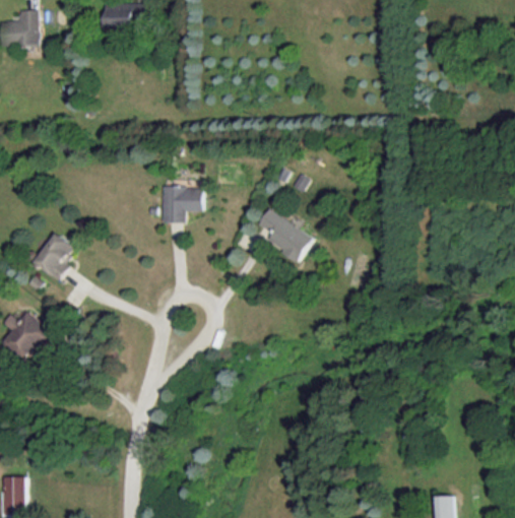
[(104,3),(105,28),(149,27),(149,2),(104,3)]
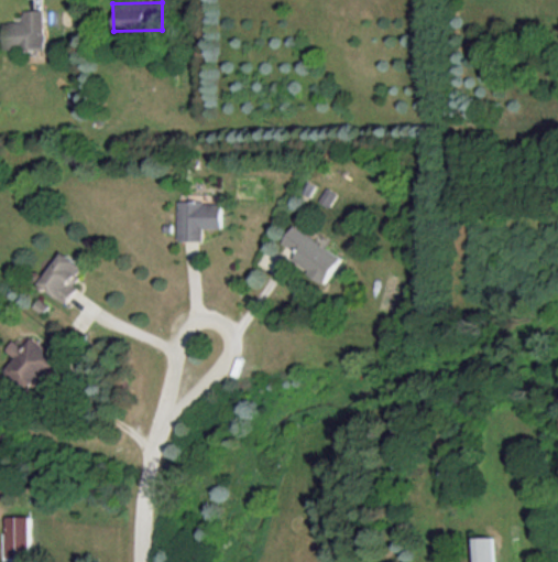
[(41,11),(20,11),(20,23),(1,23),(1,51),(42,49),(41,11)]
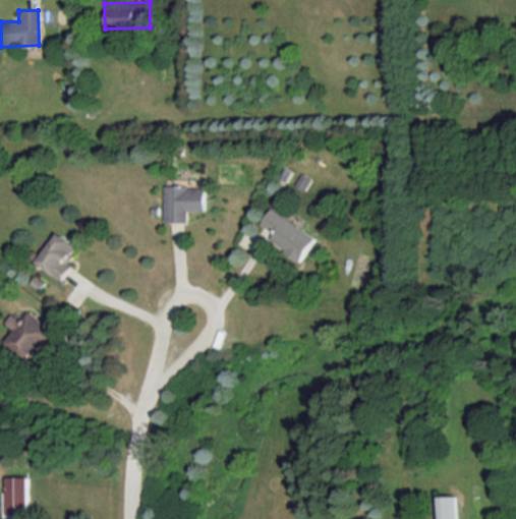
[(184,212),(202,212),(202,187),(162,187),(161,223),(184,223),(184,212)]
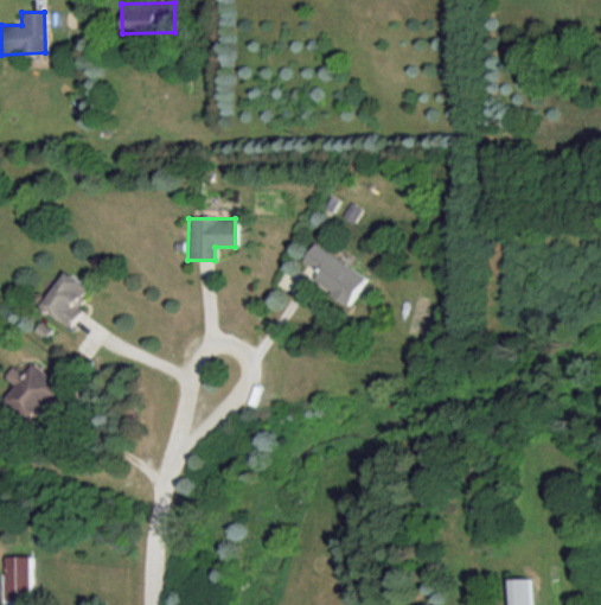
[(318,273),(311,284),(345,306),(364,278),(312,243),(300,262),(318,273)]
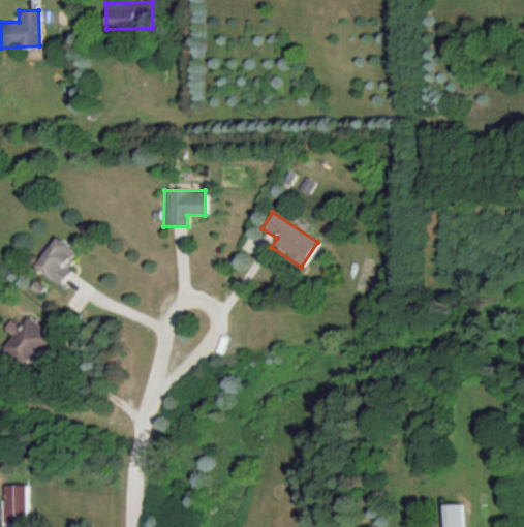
[(61,284),(69,270),(65,268),(75,250),(53,238),(34,269),(61,284)]
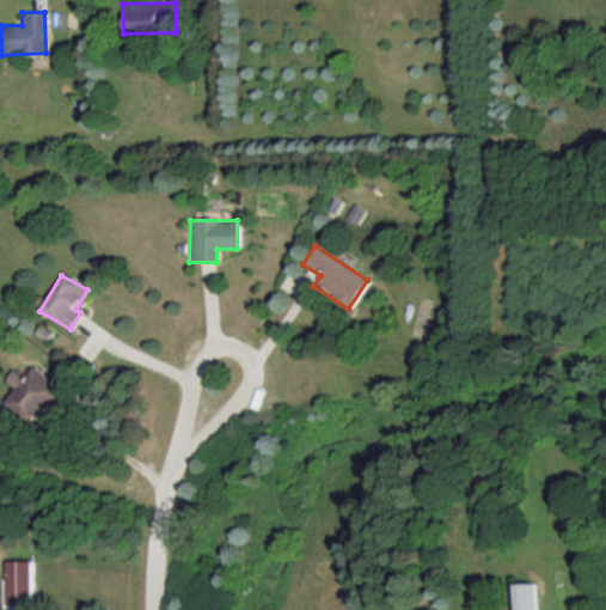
[(22,377),(11,370),(2,380),(12,388),(1,406),(31,425),(44,404),(56,413),(68,394),(29,367),(22,377)]
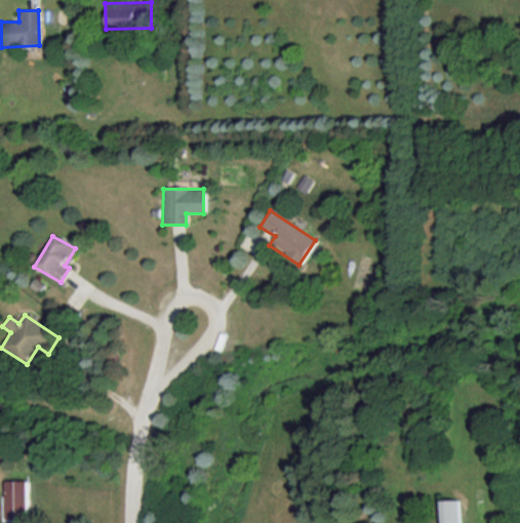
[(4,519),(26,520),(27,481),(5,481),(4,519)]
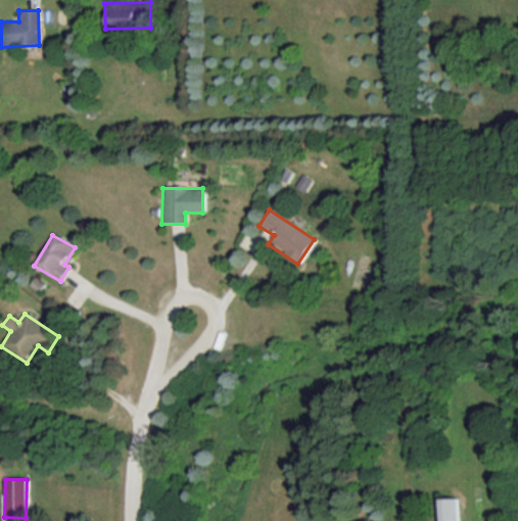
[(438,499),(438,520),(459,520),(459,499),(438,499)]
